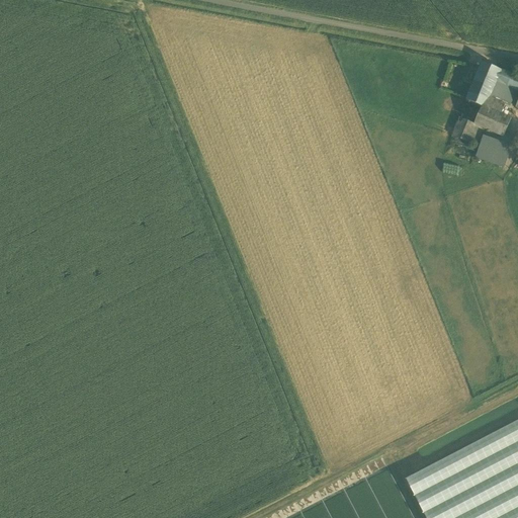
[(466,100),(482,107),(486,108),(490,98),(497,82),(502,71),(483,63),(466,100)]
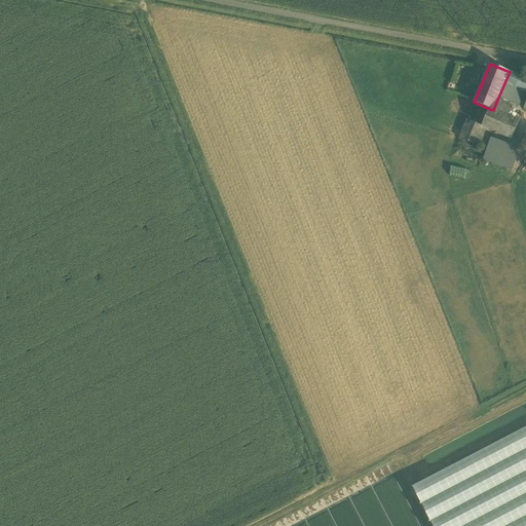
[(525,78),(510,72),(504,83),(520,89),(525,91),(525,78)]
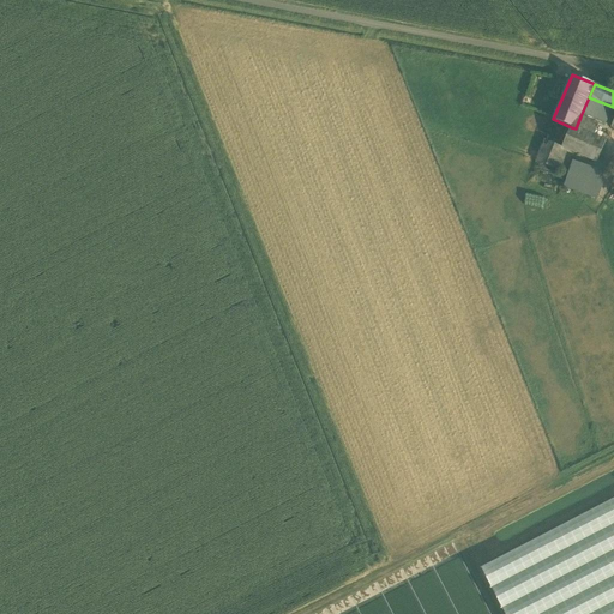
[(581,116),(599,125),(607,104),(589,97),(581,116)]
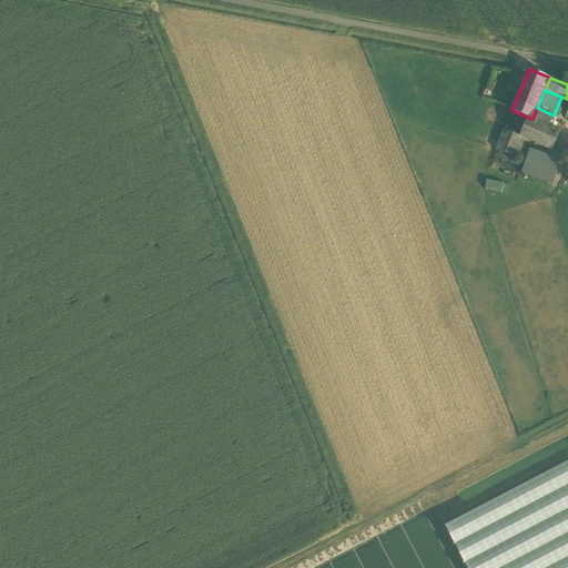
[(528,118),(520,135),(519,137),(525,139),(551,150),(560,130),(549,125),(554,115),(537,108),(533,119),(528,118)]
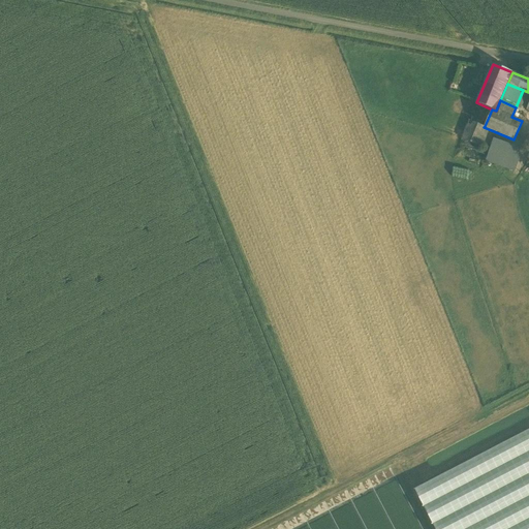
[(486,137),(489,129),(484,127),(485,126),(469,120),(461,138),(479,146),(483,136),(486,137)]
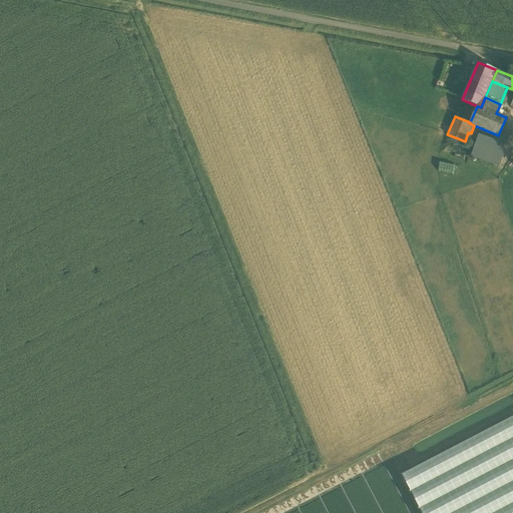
[(470,156),(499,167),(507,144),(478,134),(470,156)]
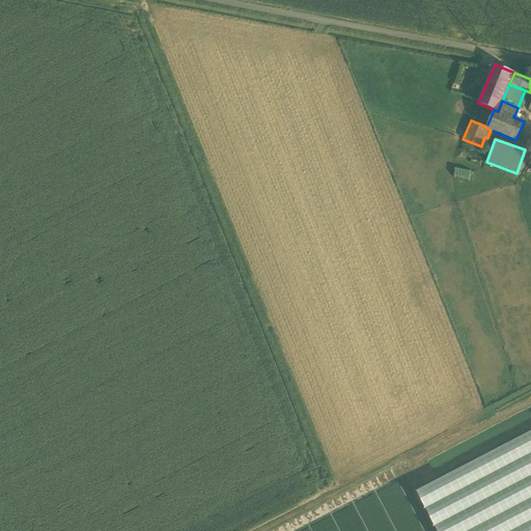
[(530,530),(530,430),(416,491),(437,530),(530,530)]
